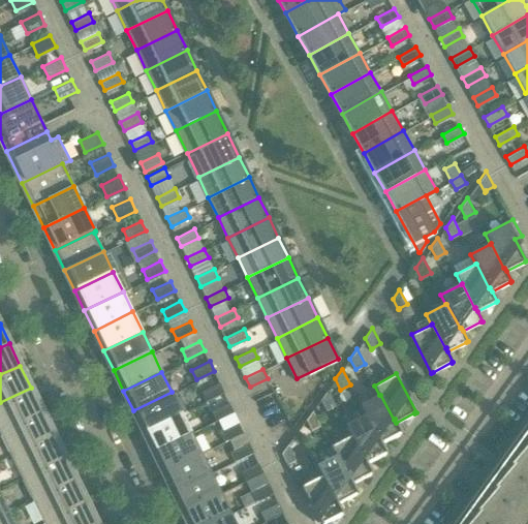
[(202,390),(206,399),(224,391),(219,381),(202,390)]
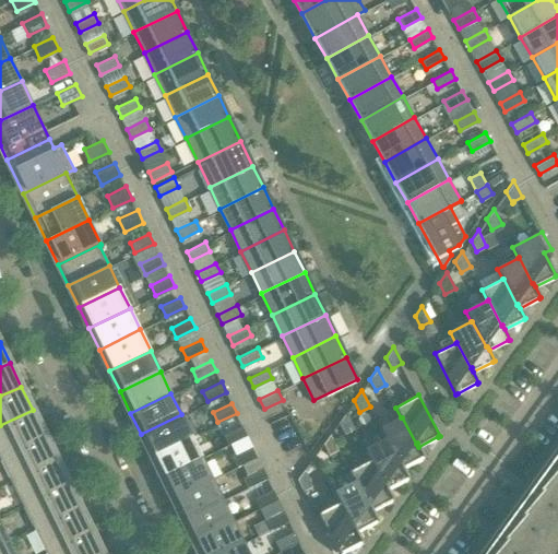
[(0,425),(0,455),(44,434),(33,410),(0,425)]
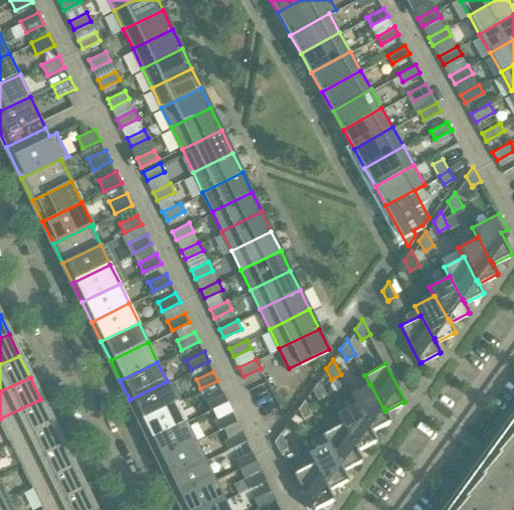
[(312,388),(317,398),(327,393),(319,378),(312,388)]
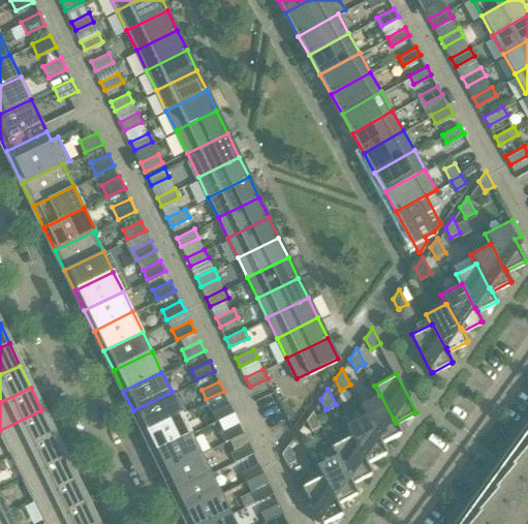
[(133,410),(143,431),(181,411),(172,392),(133,410)]
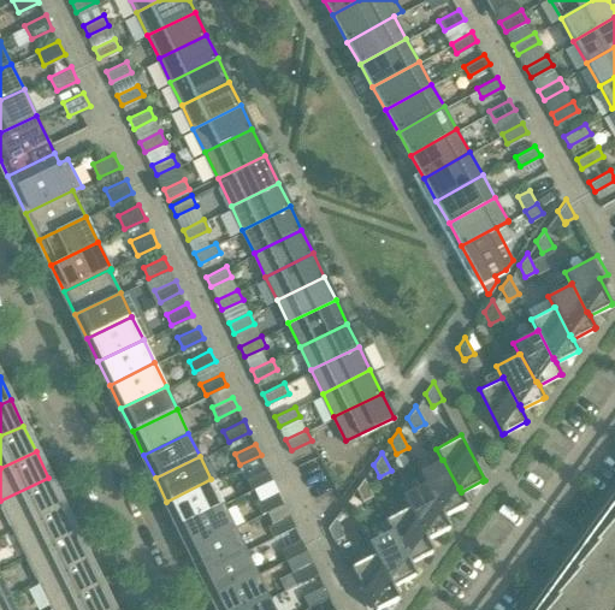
[(419,472),(425,484),(426,483),(441,511),(442,511),(444,515),(466,504),(467,503),(461,492),(460,487),(459,489),(443,460),(442,460),(419,472)]
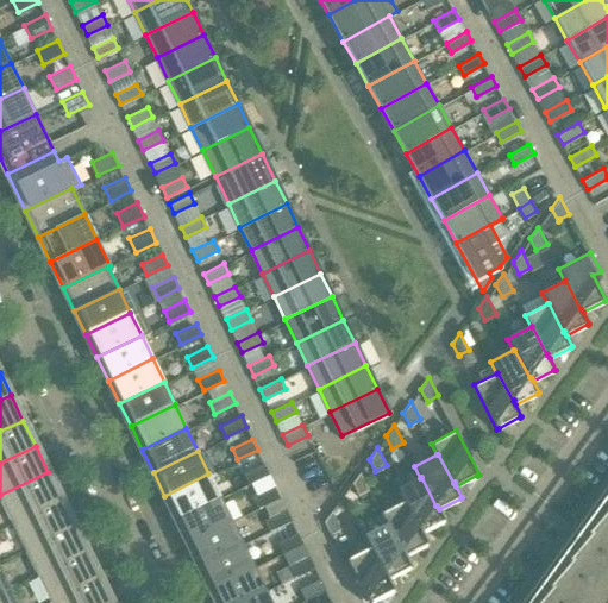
[(264,462),(243,472),(249,483),(269,473),(264,462)]
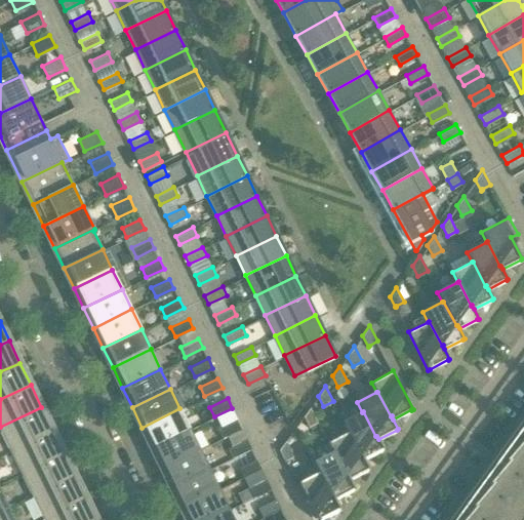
[(319,422),(311,406),(304,415),(309,427),(319,422)]
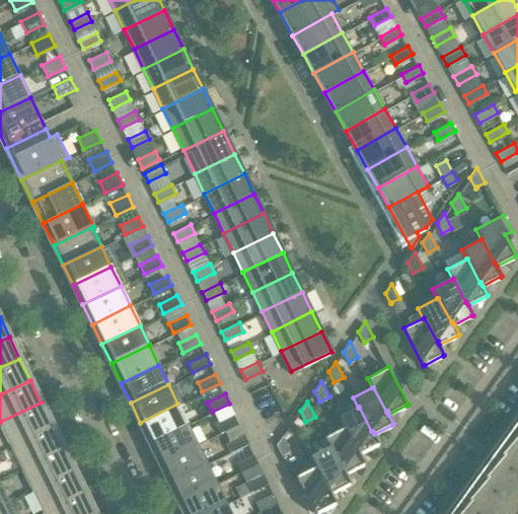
[(0,422),(0,424),(10,444),(52,424),(41,402),(0,422)]
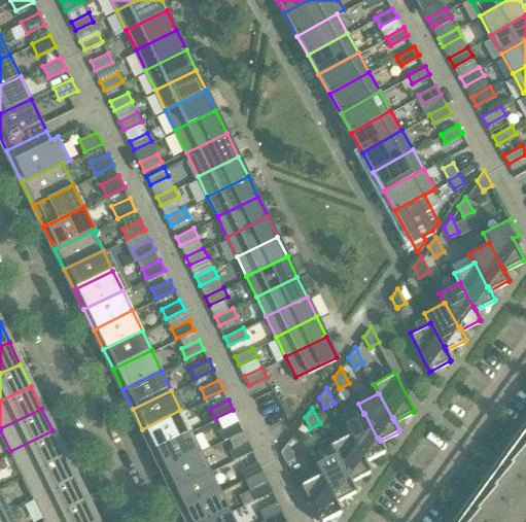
[(142,429),(152,449),(190,430),(180,410),(142,429)]
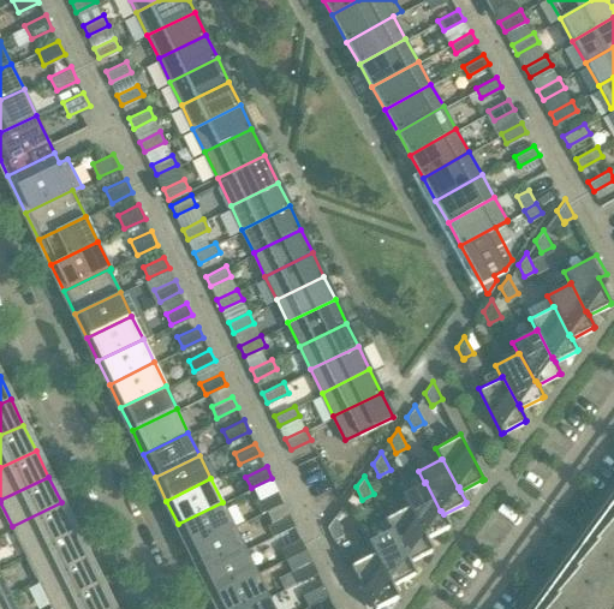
[(401,495),(407,506),(409,506),(423,535),(424,533),(427,538),(448,526),(448,527),(449,526),(443,514),(441,511),(440,511),(425,482),(424,483),(401,495)]
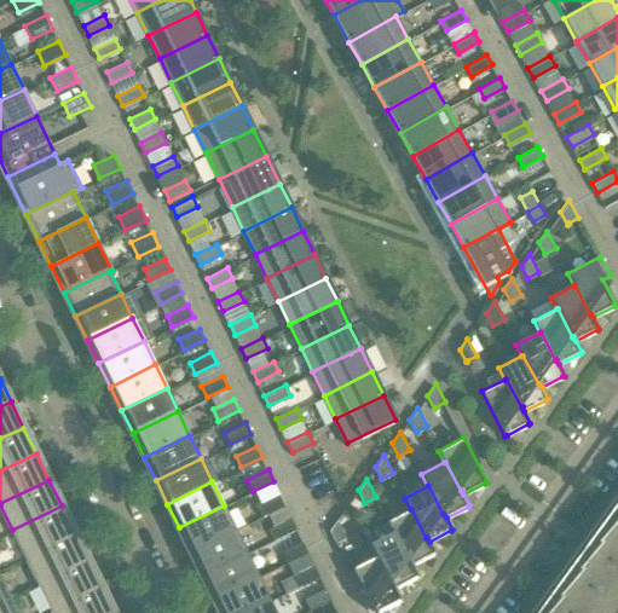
[(286,504),(279,493),(259,503),(264,514),(286,504)]
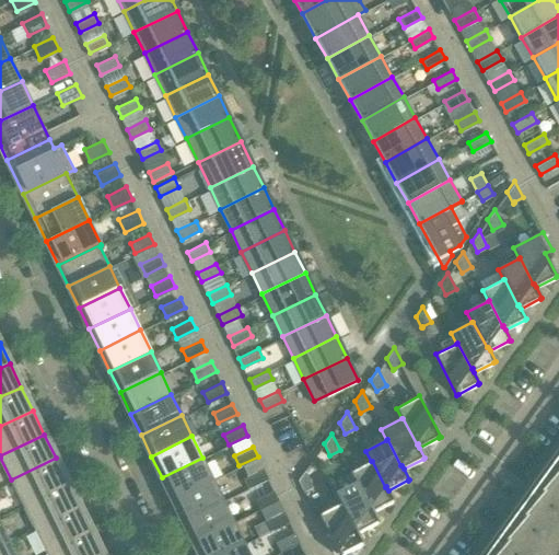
[(11,480),(22,504),(67,482),(56,458),(11,480)]
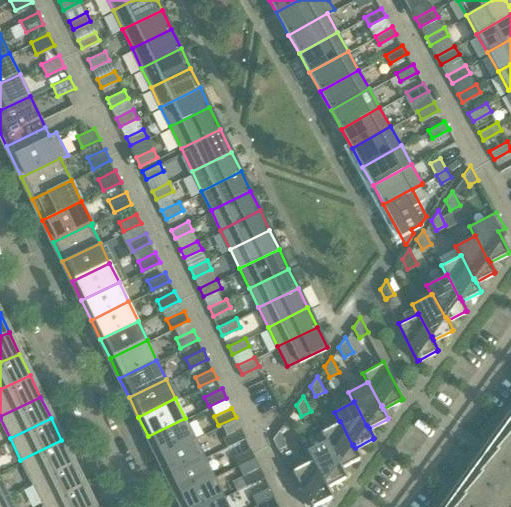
[(148,436),(157,455),(194,437),(185,418),(148,436)]
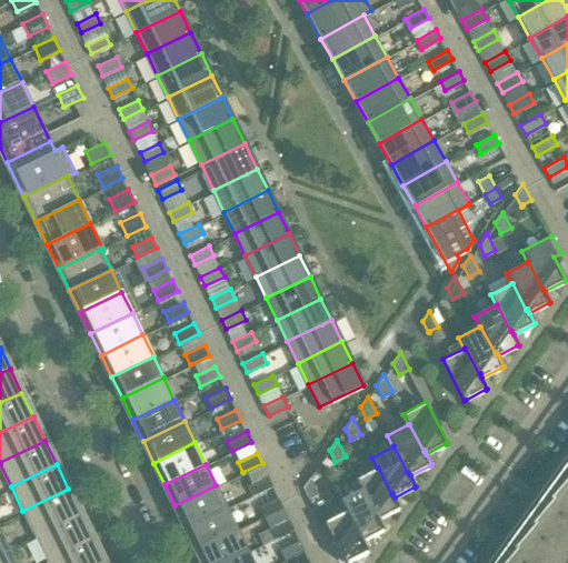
[(356,479),(361,490),(362,489),(376,515),(377,515),(379,519),(399,509),(400,508),(395,498),(392,493),(391,494),(378,468),(377,468),(356,479)]
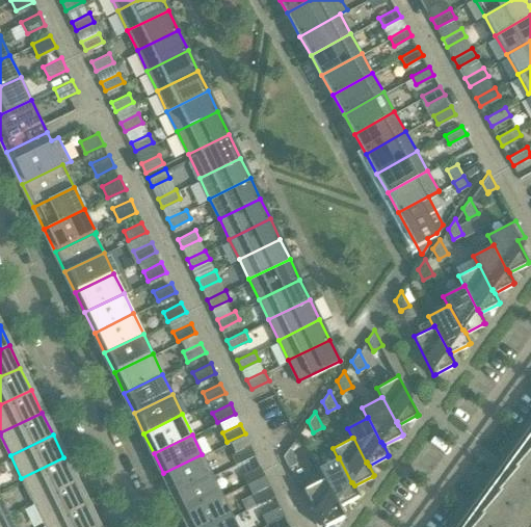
[(255,453),(250,444),(232,452),(237,463),(255,453)]
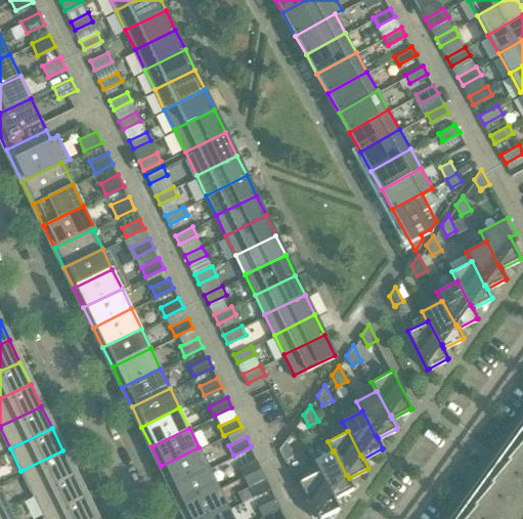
[(278,447),(285,459),(286,459),(285,458),(293,455),(285,439),(278,447)]
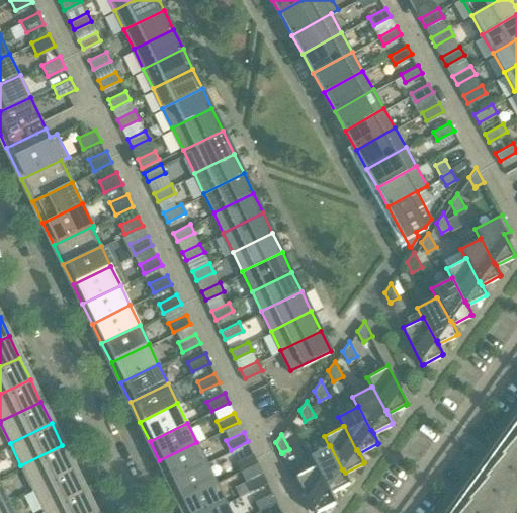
[(516,434),(506,447),(507,449),(489,471),(491,472),(472,493),(475,494),(457,512),(516,512),(516,434)]
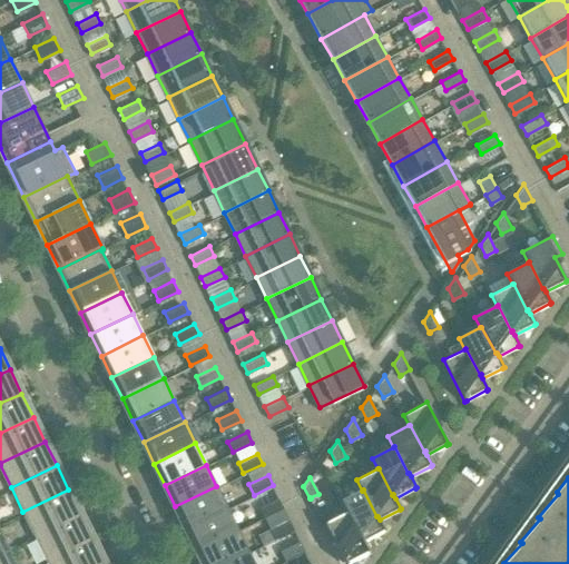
[(175,506),(186,528),(227,508),(216,486),(175,506)]
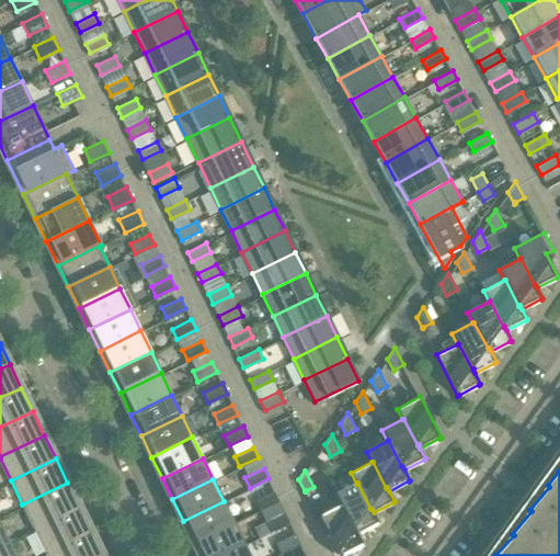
[(22,505),(34,528),(79,506),(67,483),(22,505)]
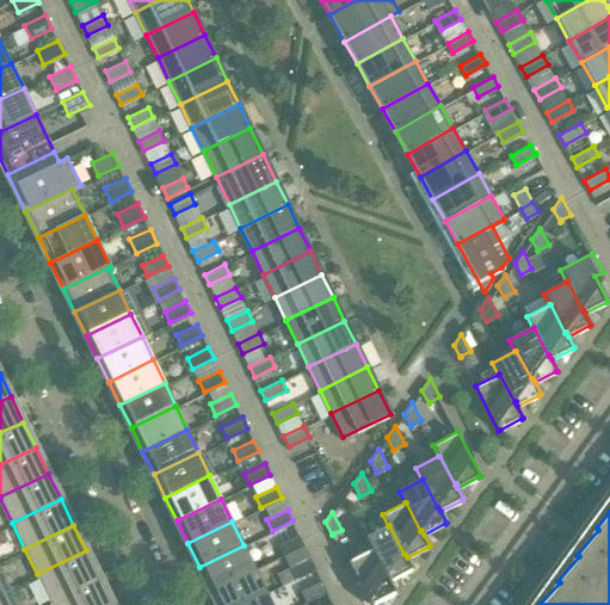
[(364,538),(370,549),(371,549),(387,578),(388,576),(390,581),(411,569),(411,570),(413,569),(407,557),(405,554),(404,554),(389,525),(388,526),(364,538)]
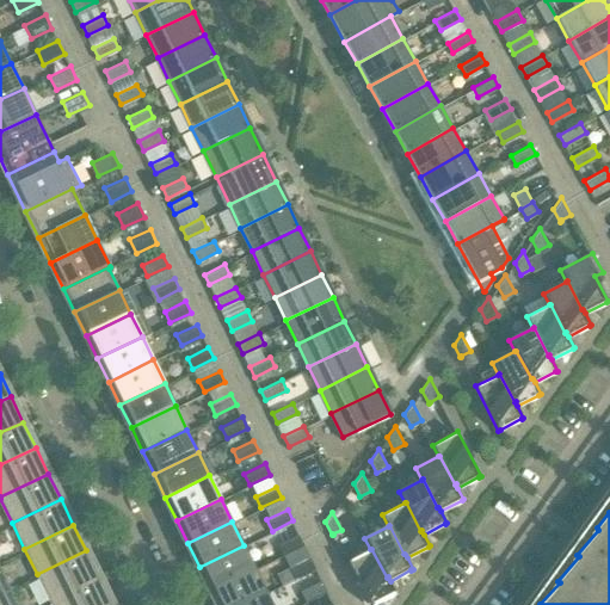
[(299,532),(278,543),(283,554),(305,544),(299,532)]
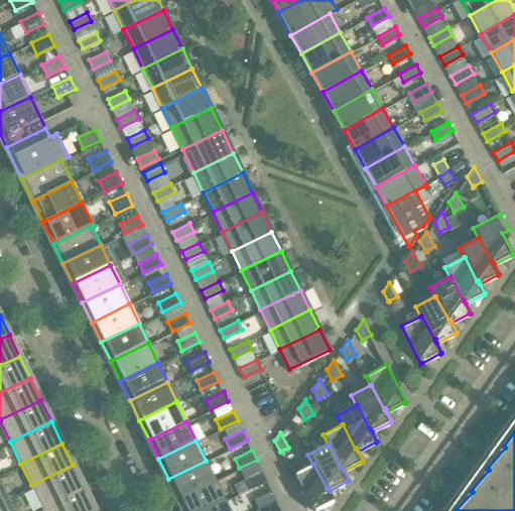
[(168,479),(177,498),(215,480),(206,461),(168,479)]
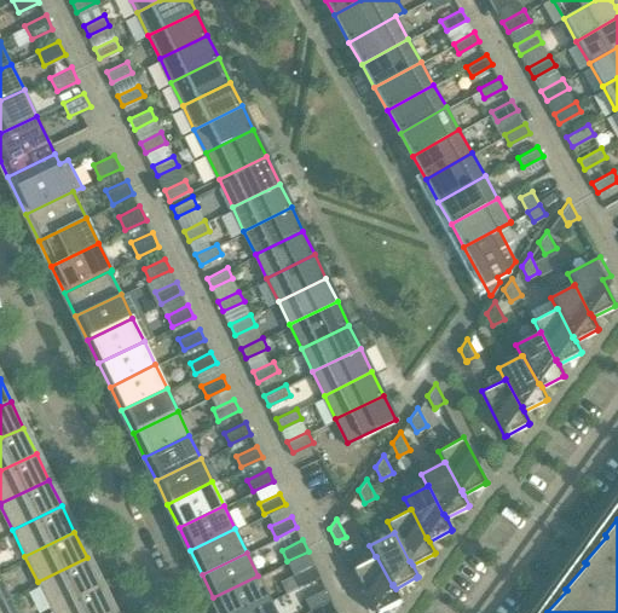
[(376,556),(375,556),(350,570),(359,589),(363,588),(375,612),(376,612),(377,612),(399,601),(402,600),(396,589),(393,584),(392,585),(376,556)]
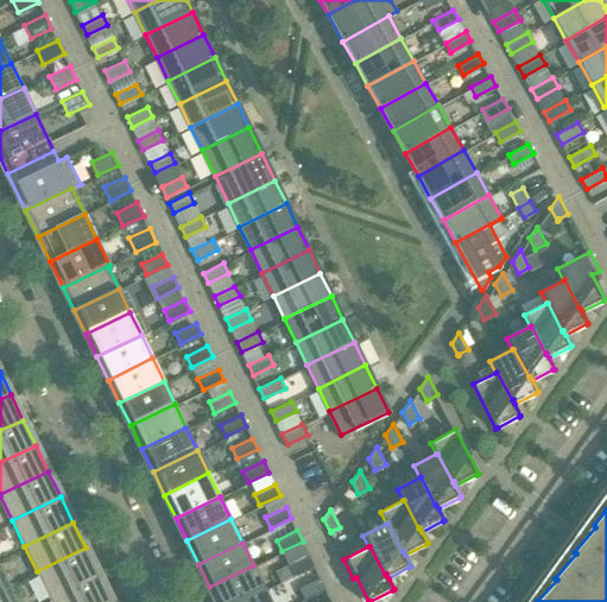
[(37,571),(49,597),(99,574),(86,547),(37,571)]
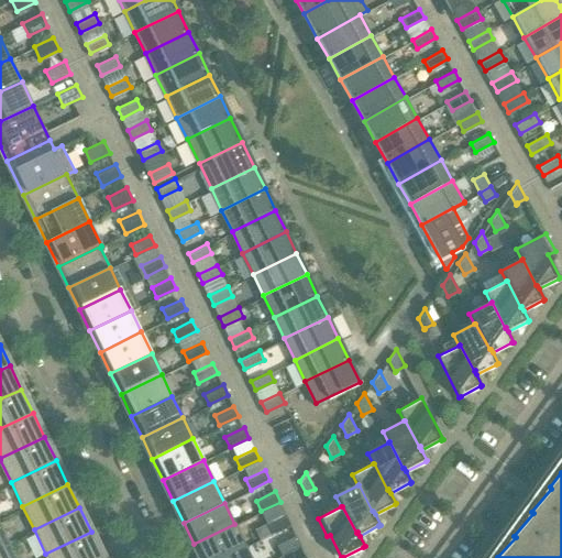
[(285,513),(266,522),(272,532),(290,523),(285,513)]
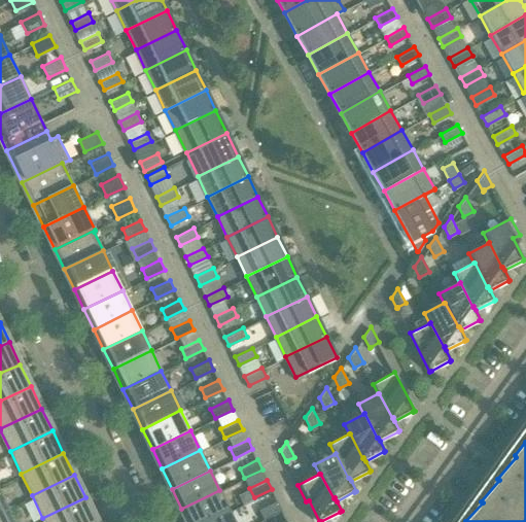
[(0,503),(3,510),(9,507),(0,486),(0,503)]
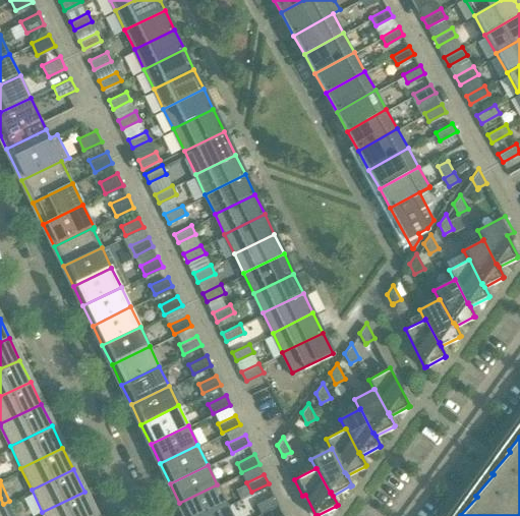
[(179,503),(185,515),(203,515),(227,504),(217,484),(179,503)]
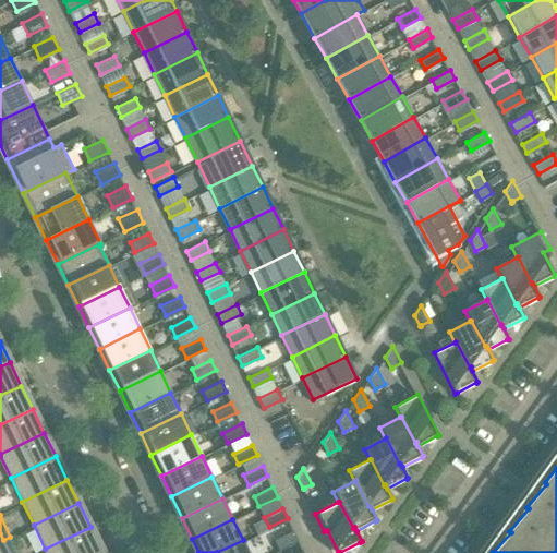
[(45,549),(47,552),(95,552),(101,550),(91,527),(45,549)]
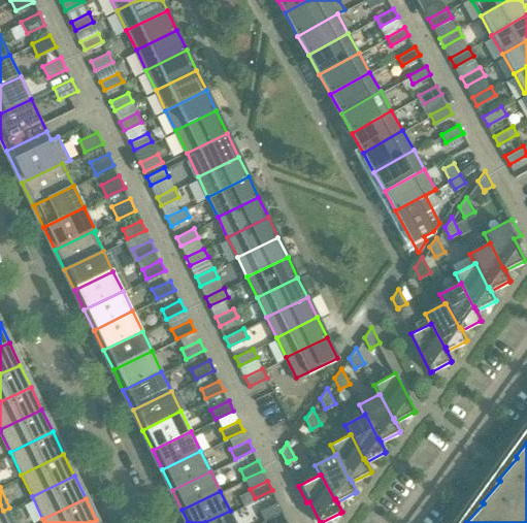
[(260,509),(264,519),(283,511),(277,500),(260,509)]
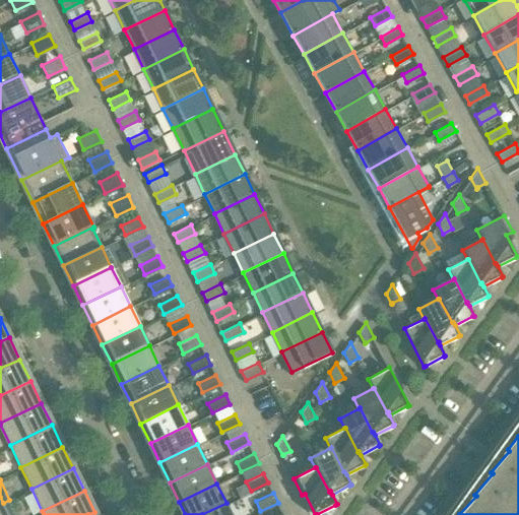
[(3,503),(8,514),(16,514),(9,500),(3,503)]
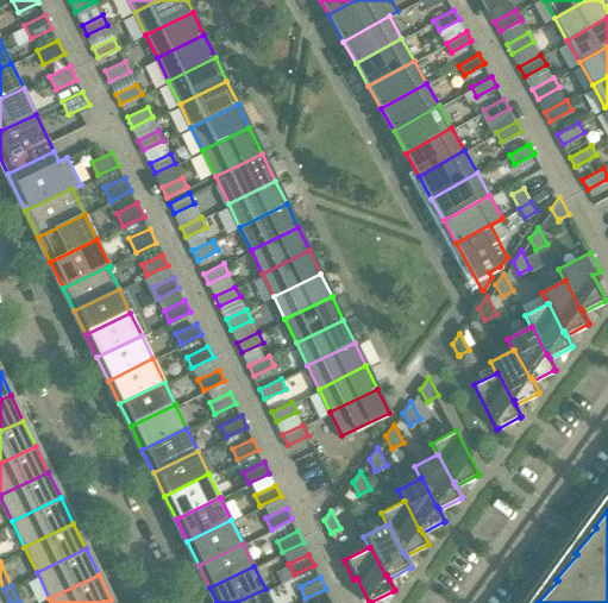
[(237,602),(271,602),(265,589),(237,602)]
